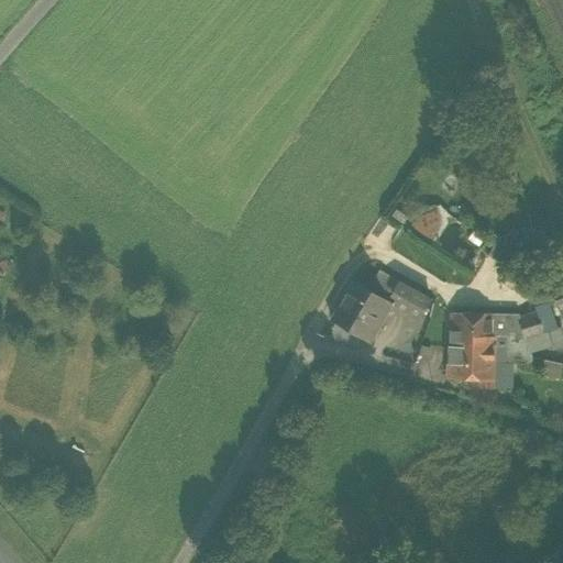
[(526,246),(534,243),(529,227),(520,230),(526,246)]
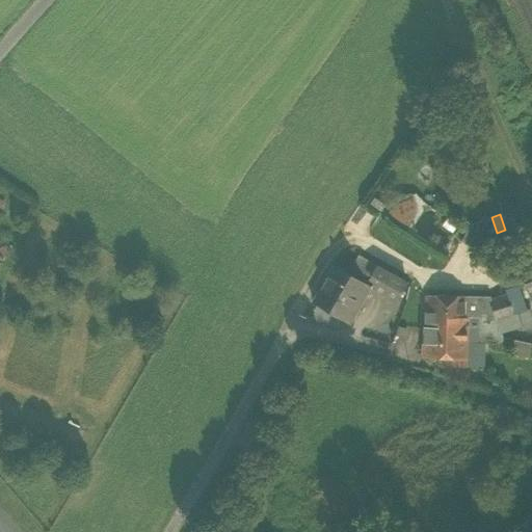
[(473,246),(481,230),(470,223),(461,240),(473,246)]
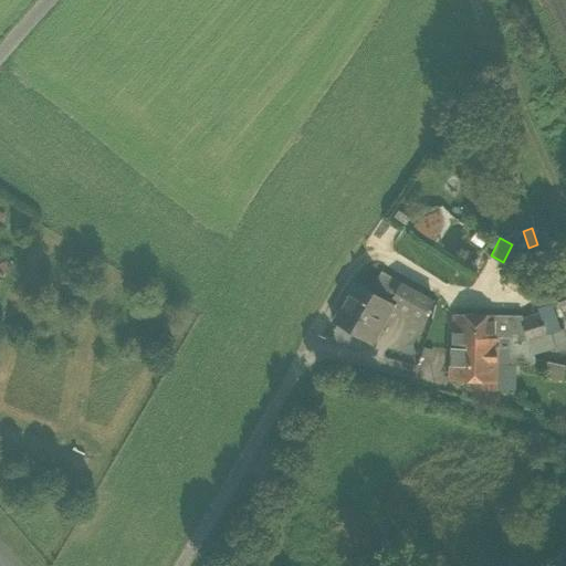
[(374,283),(398,297),(405,285),(380,272),(374,283)]
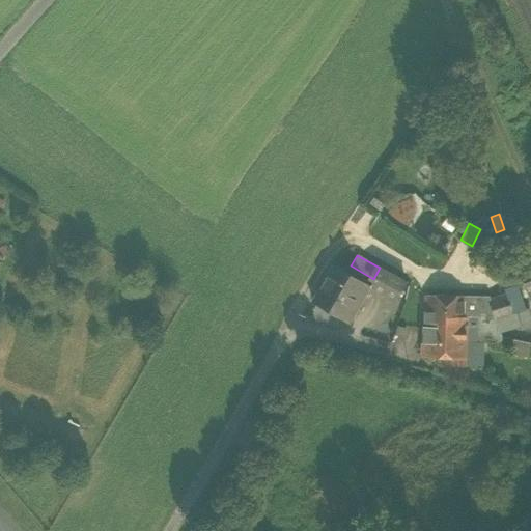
[(363,282),(333,264),(311,302),(342,319),(363,282)]
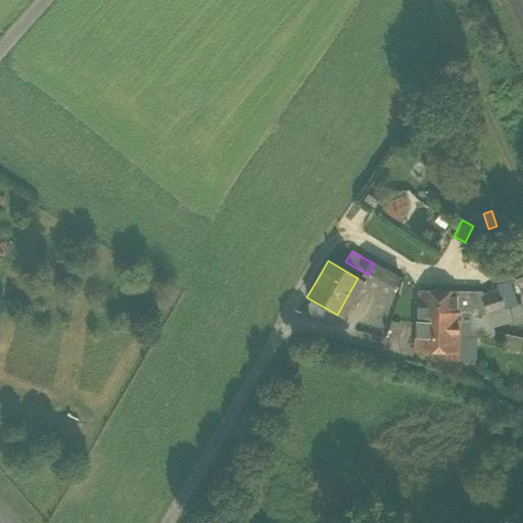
[(399,278),(374,264),(368,275),(364,282),(388,296),(399,278)]
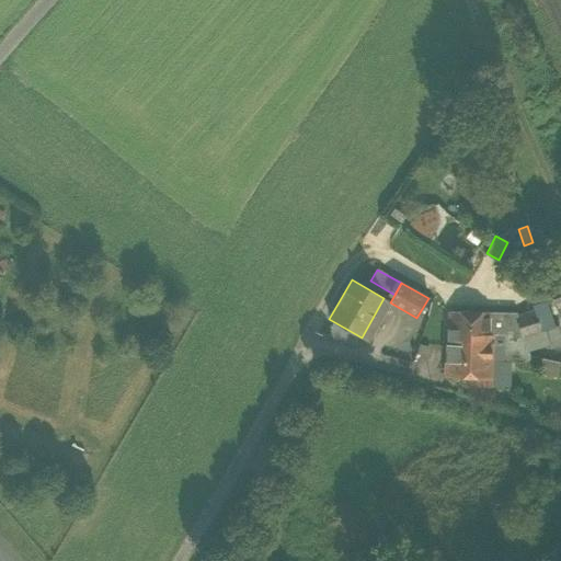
[(548,301),(544,285),(528,289),(528,292),(526,292),(529,301),(531,301),(533,307),(545,302),(548,301)]
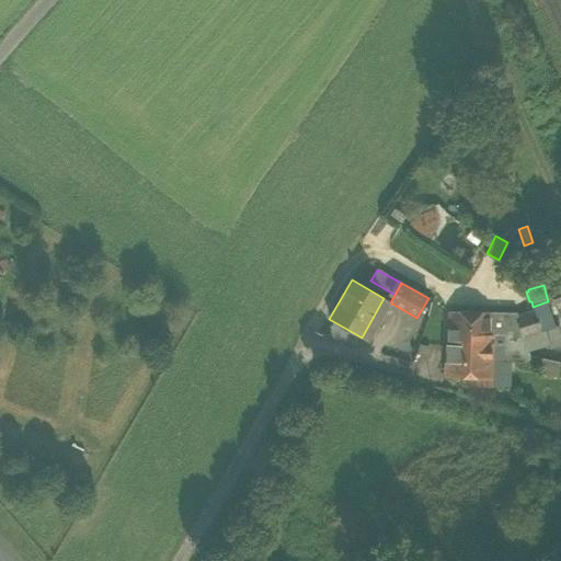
[(560,295),(551,299),(560,322),(560,295)]
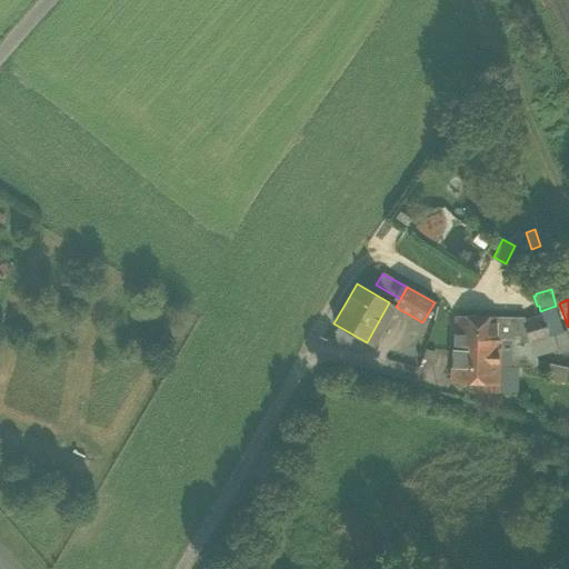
[(396,307),(389,302),(367,342),(373,347),(396,307)]
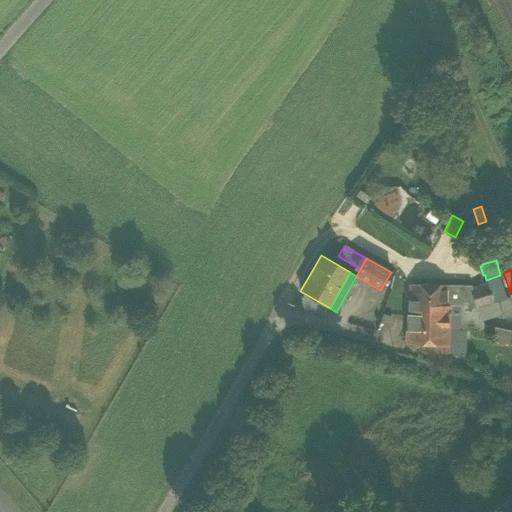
[(471,286),(447,285),(447,306),(450,306),(459,305),(458,330),(464,330),(465,330),(465,328),(478,328),(475,308),(478,306),(482,319),(500,314),(503,318),(511,315),(511,312),(508,298),(505,298),(497,276),(486,280),(487,285),(471,290),(471,286)]
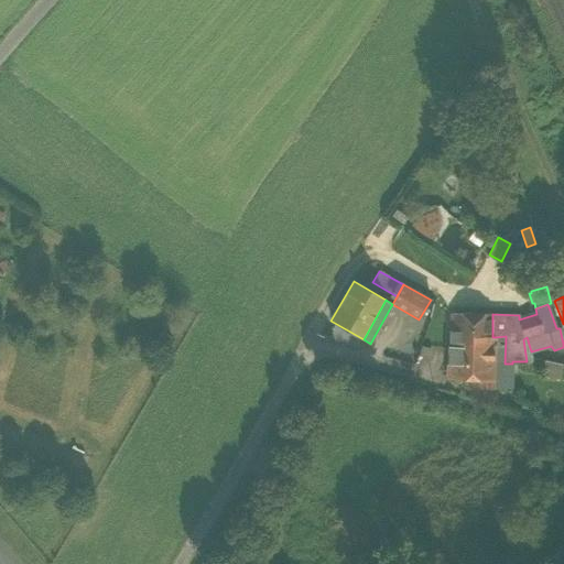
[(483,337),(492,337),(492,314),(451,314),(448,347),(463,347),(463,342),(483,342),(483,337)]
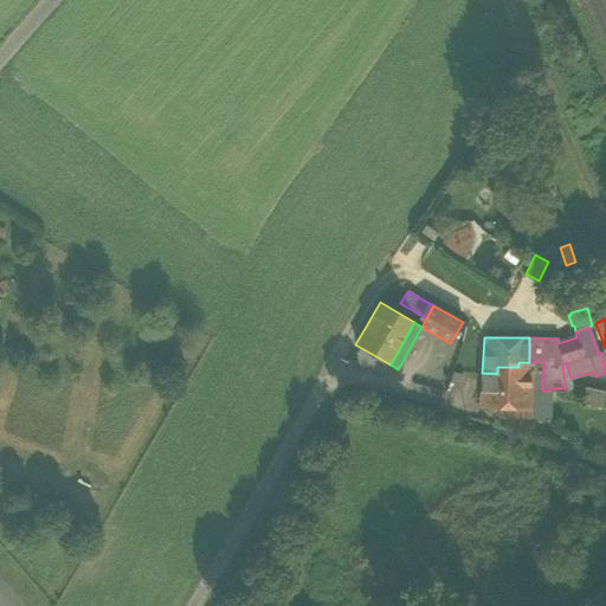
[(533,362),(532,417),(548,418),(549,391),(542,391),(543,361),(533,362)]
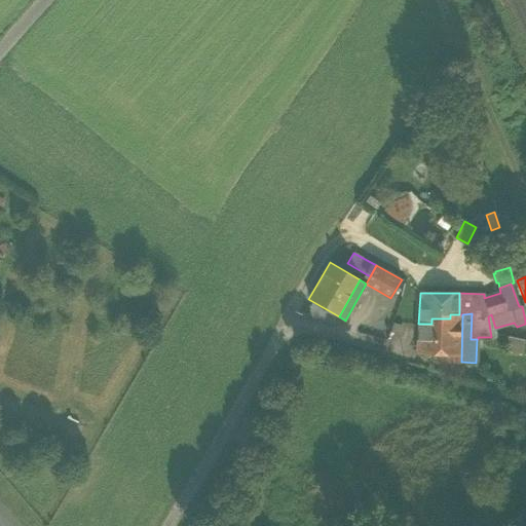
[(461,362),(462,314),(459,314),(450,314),(450,318),(431,318),(431,324),(418,324),(418,353),(443,353),(443,362),(461,362)]
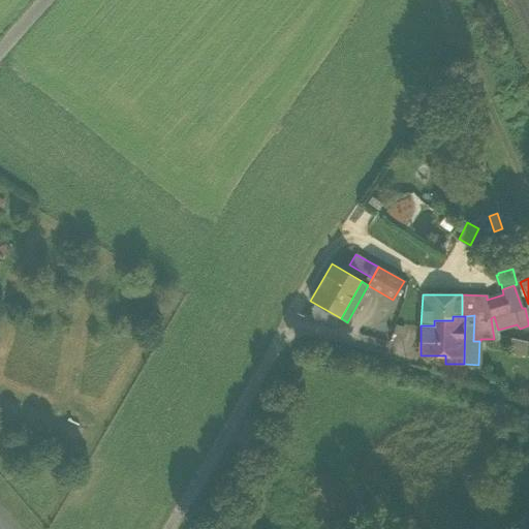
[(510,338),(508,354),(525,356),(527,341),(510,338)]
